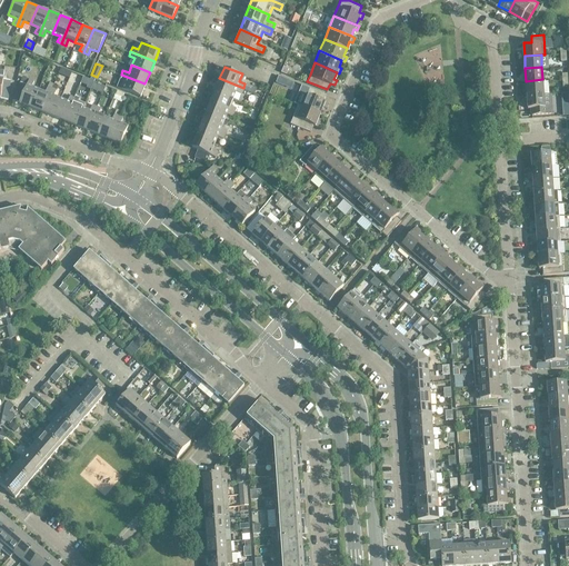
[(145,83),(121,75),(117,86),(140,95),(145,83)]
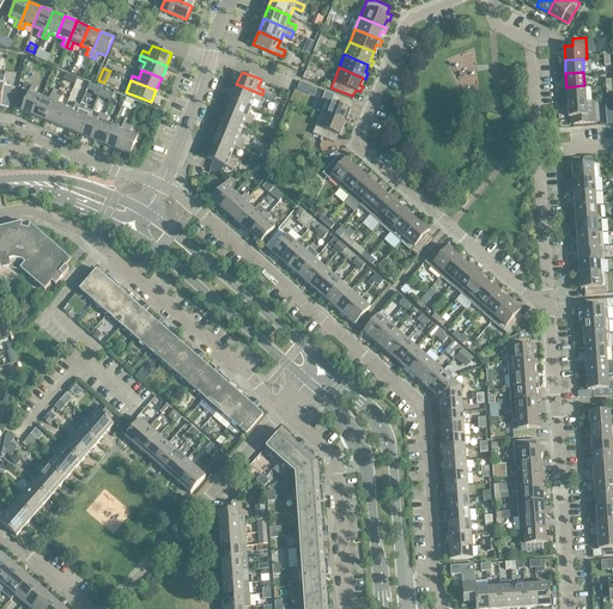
[(1,104),(8,105),(11,84),(4,83),(1,104)]
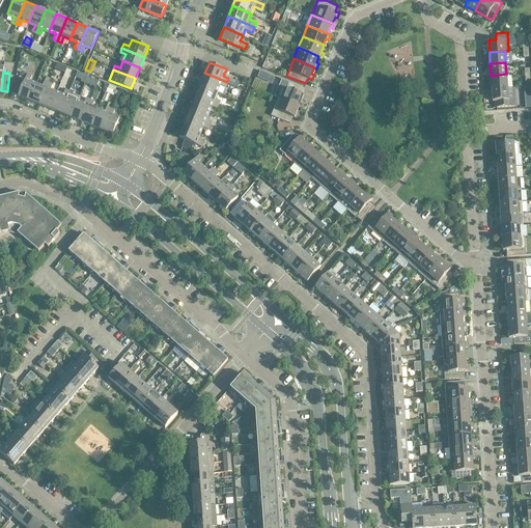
[(35,81),(29,79),(31,74),(27,72),(25,77),(19,94),(29,99),(35,81)]
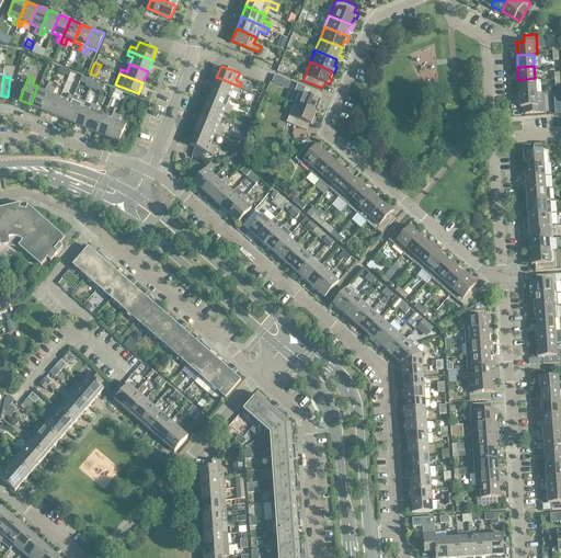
[(229,95),(232,89),(238,91),(240,87),(216,77),(212,88),(229,95)]
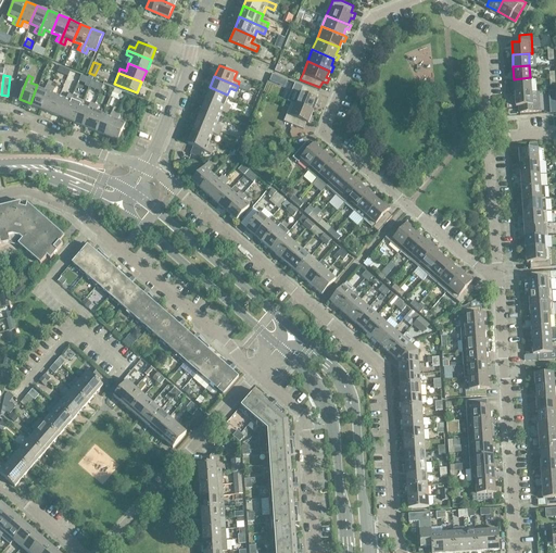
[(531,90),(530,77),(514,79),(515,91),(531,90)]
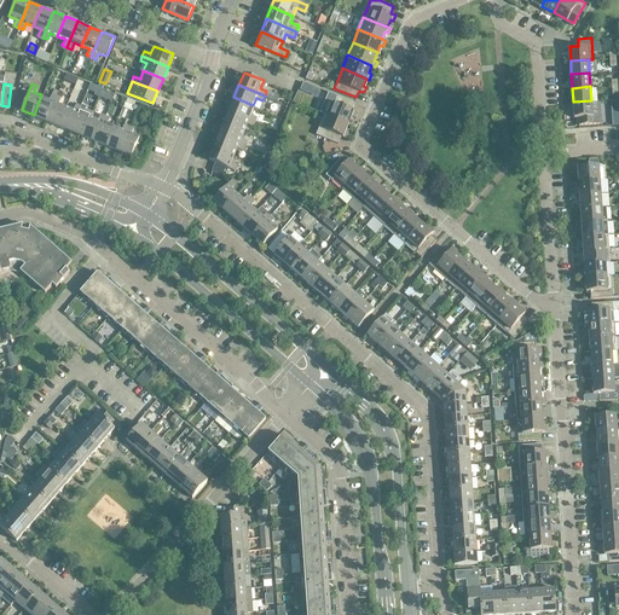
[(22,87),(19,94),(15,106),(22,110),(29,90),(22,87)]
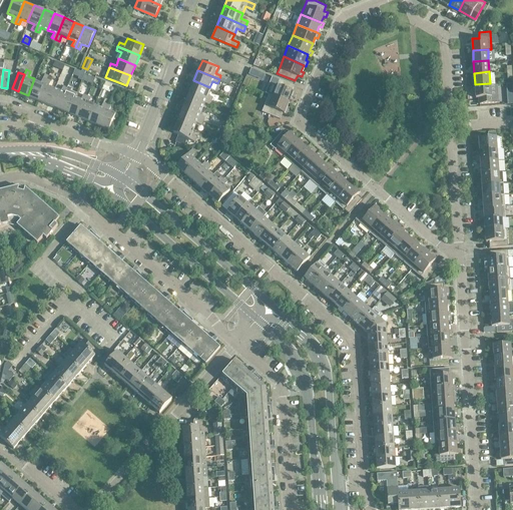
[(46,77),(42,76),(40,81),(34,78),(28,95),(38,99),(46,77)]
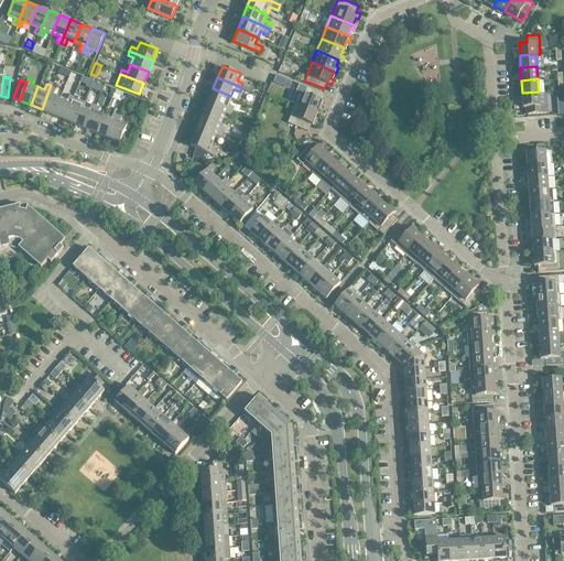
[(301,90),(300,90),(295,103),(317,111),(321,104),(323,106),(325,100),(321,98),(323,92),(303,84),(301,90)]
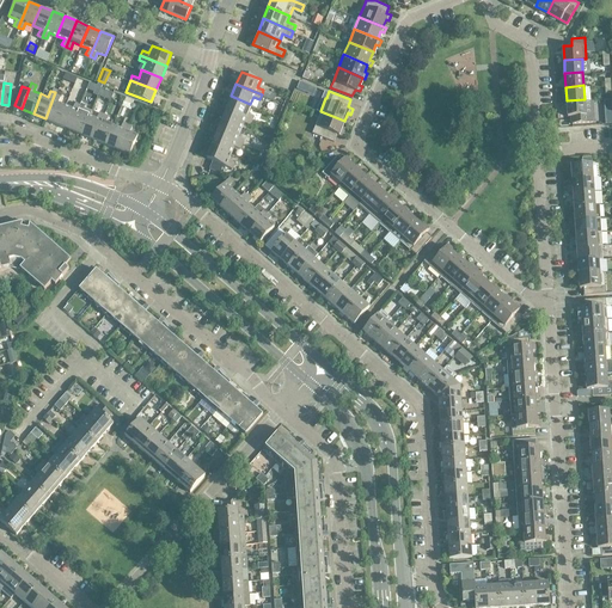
[(65,104),(57,100),(61,94),(55,92),(46,118),(57,123),(65,104)]
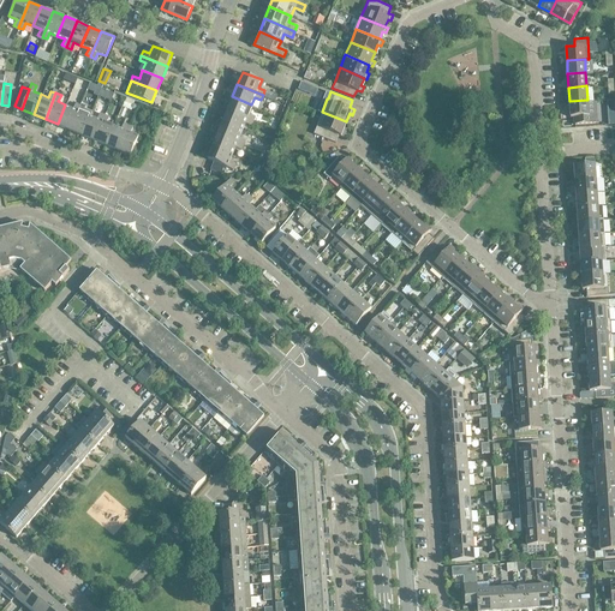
[(267,95),(266,101),(276,106),(279,99),(267,95)]
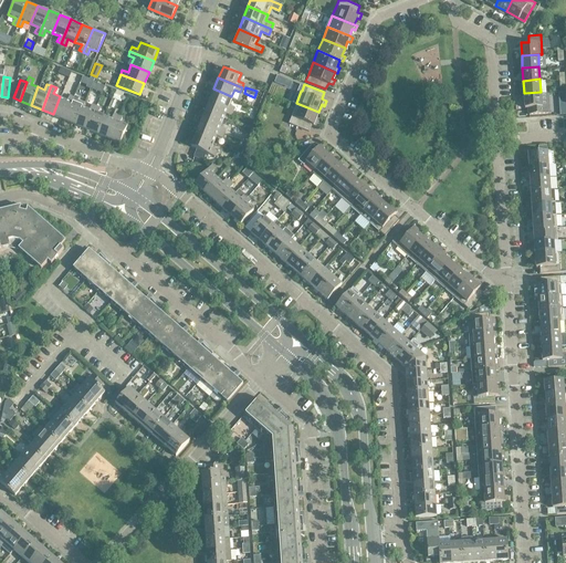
[(234,105),(229,103),(231,96),(213,89),(209,100),(233,110),(234,105)]
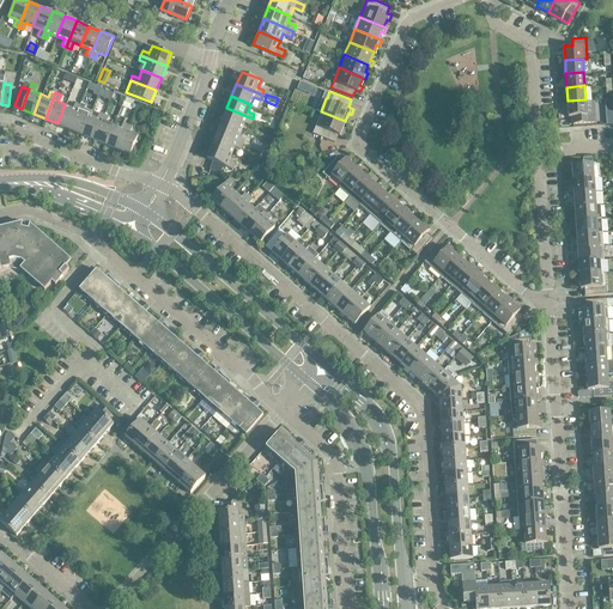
[(592,120),(590,99),(586,99),(568,101),(569,115),(572,114),(574,121),(592,120)]
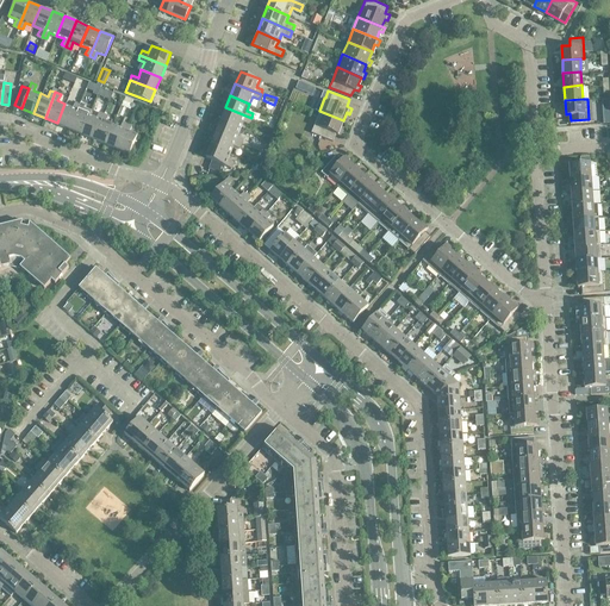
[(80,102),(74,100),(72,106),(64,104),(57,123),(69,127),(80,102)]
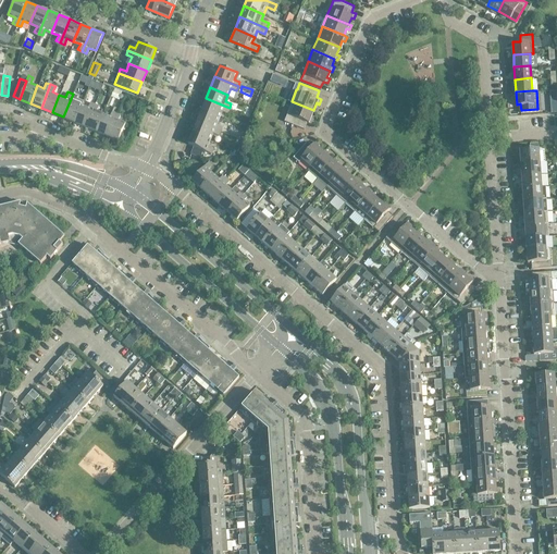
[(73,94),(63,117),(74,121),(82,103),(83,99),(76,97),(77,95),(73,93),(73,94)]
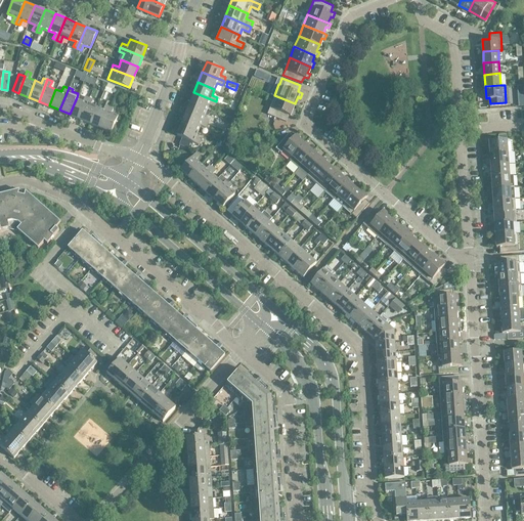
[(209,103),(214,105),(216,101),(193,92),(189,102),(206,110),(209,103)]
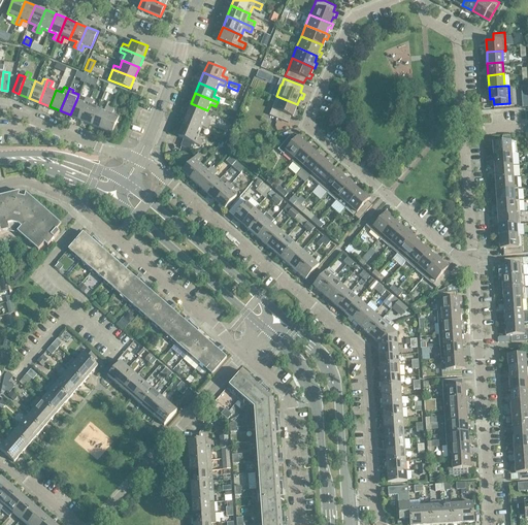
[(90,97),(86,95),(83,100),(77,98),(70,115),(80,119),(90,97)]
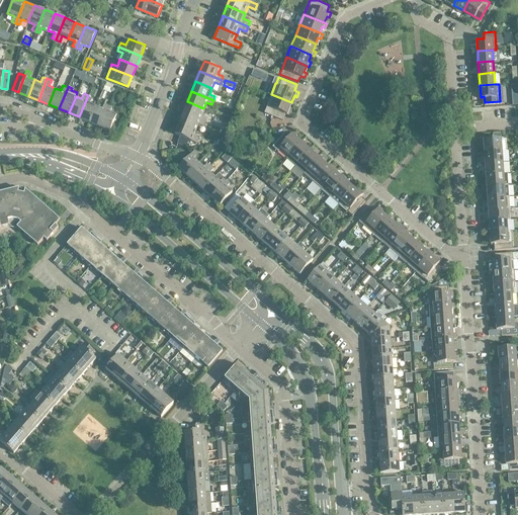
[(291,109),(288,108),(291,102),(271,94),(267,104),(267,105),(264,110),(282,118),(285,112),(289,114),(291,109)]
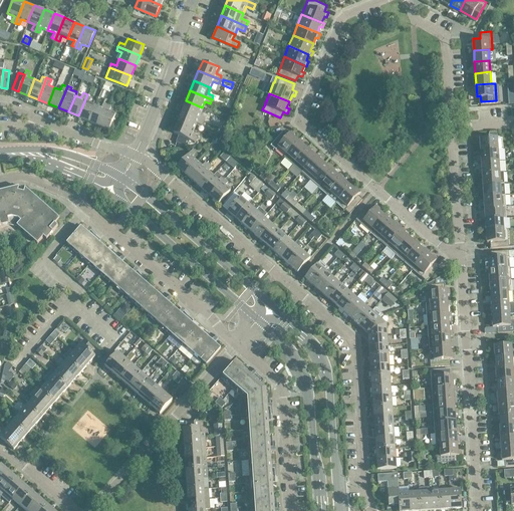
[(95,103),(89,101),(91,96),(87,94),(78,115),(88,119),(95,103)]
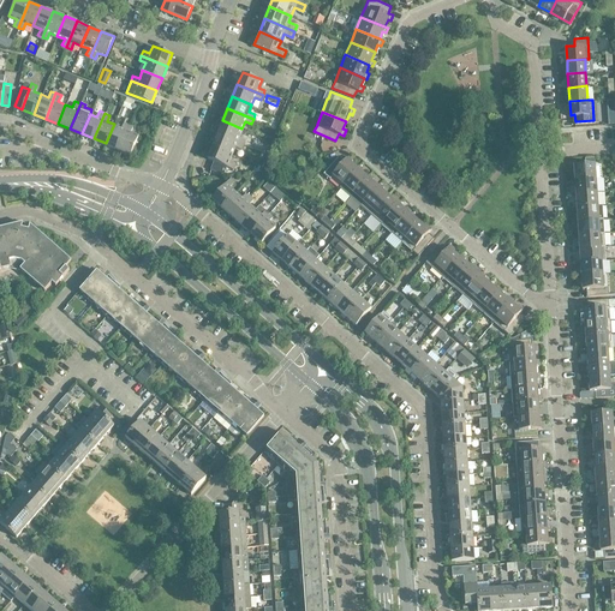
[(129,123),(124,120),(120,127),(114,124),(106,143),(118,148),(129,123)]
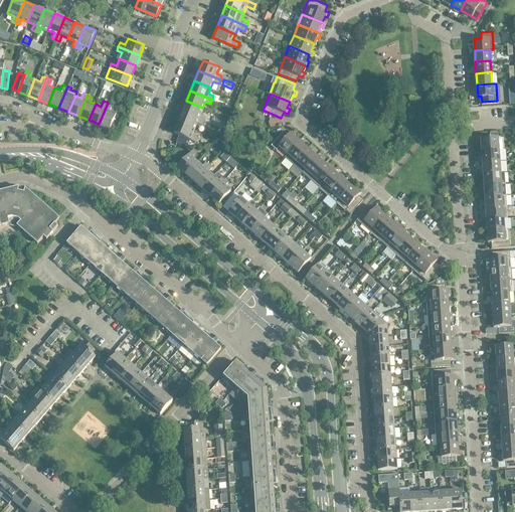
[(205,116),(200,114),(202,108),(186,101),(182,111),(203,120),(205,116)]
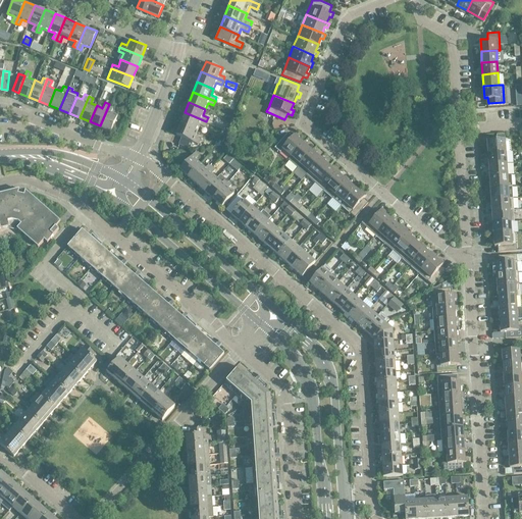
[(117,114),(114,112),(111,111),(113,106),(109,104),(100,125),(111,131),(117,114)]
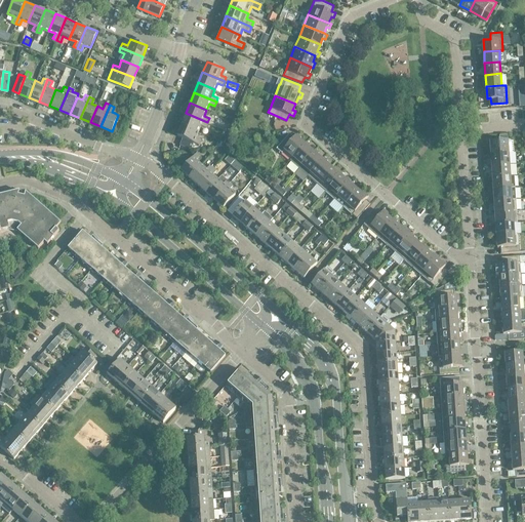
[(201,124),(206,126),(207,122),(186,113),(182,123),(198,130),(201,124)]
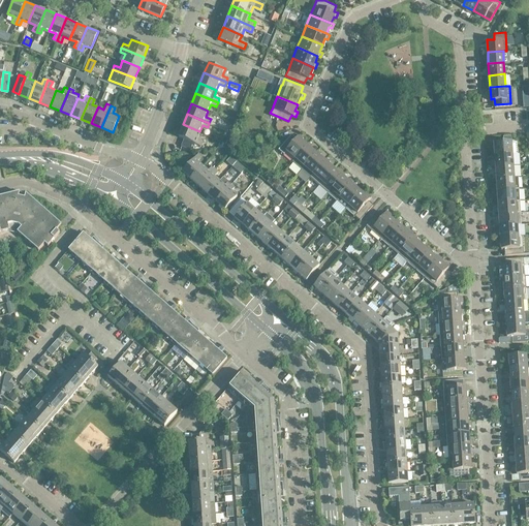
[(183,124),(179,135),(184,137),(181,144),(189,147),(193,147),(195,142),(200,144),(203,140),(197,137),(199,131),(183,124)]
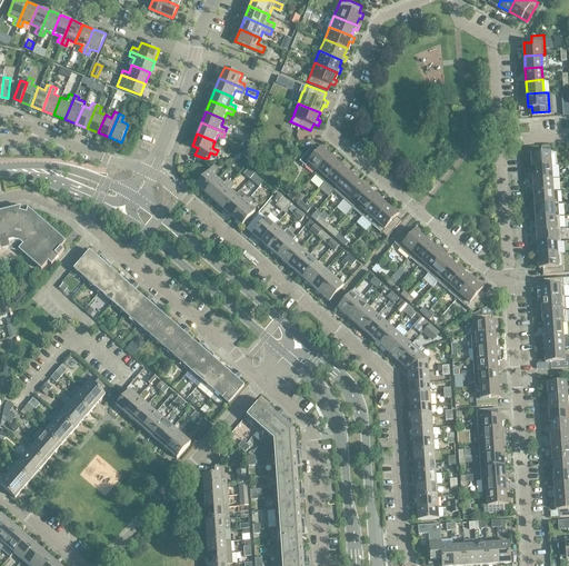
[(308,160),(317,168),(317,169),(330,154),(325,149),(327,147),(322,144),(319,147),(313,142),(299,159),(306,164),(308,160)]
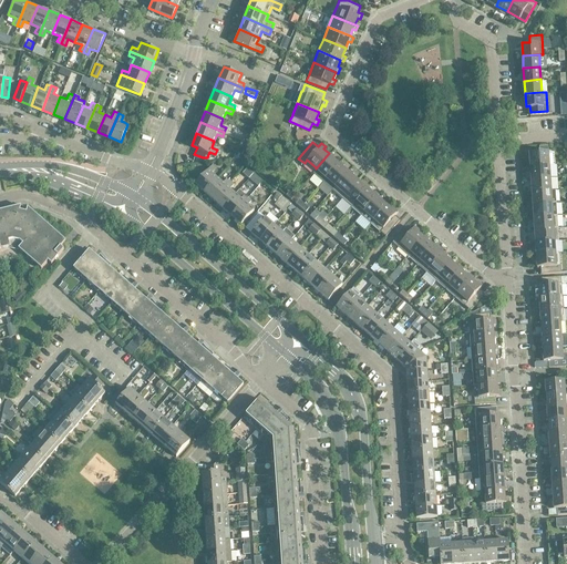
[(549,162),(548,144),(539,144),(539,151),(529,151),(529,164),(549,162)]
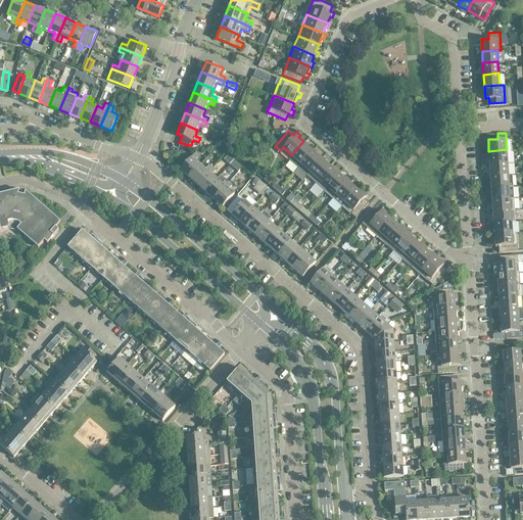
[(308,142),(305,139),(303,141),(291,155),(291,154),(288,158),(297,166),(313,149),(312,149),(306,144),(308,142)]
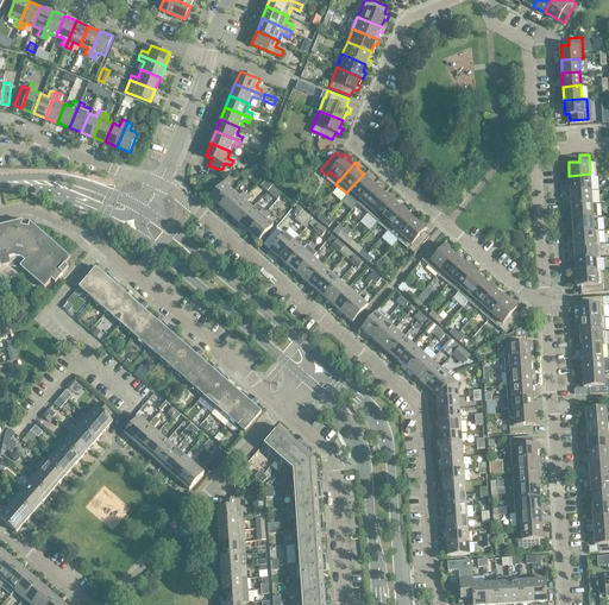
[(370,175),(365,171),(363,174),(364,174),(346,193),(357,202),(374,182),(368,177),(370,175)]
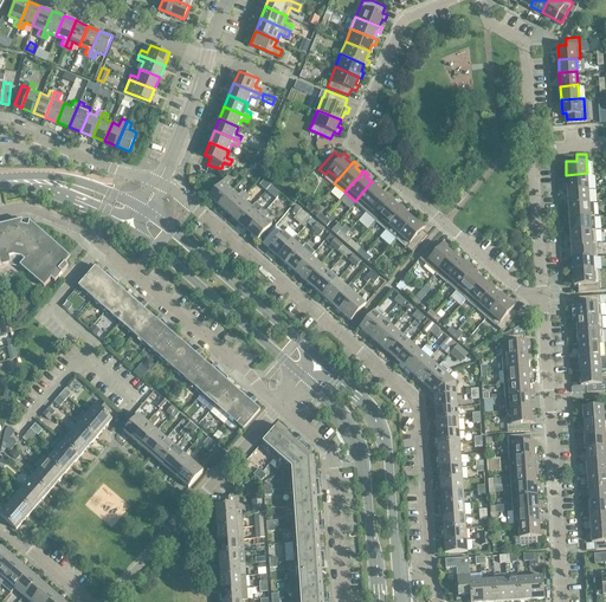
[(588,187),(587,173),(566,175),(567,188),(588,187)]
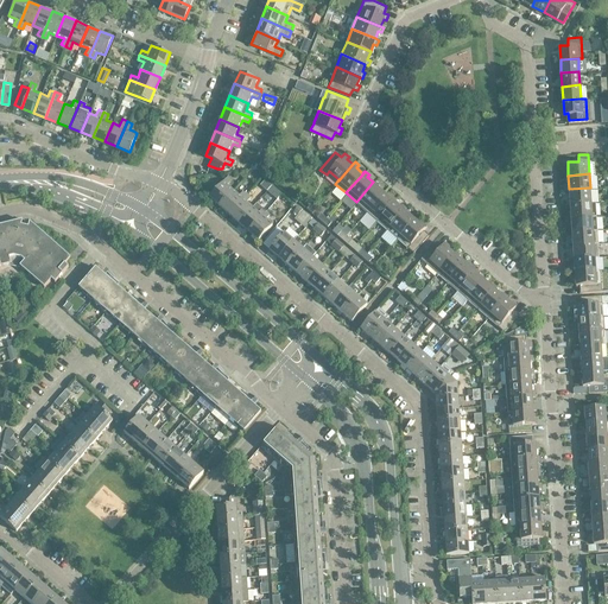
[(233,189),(227,183),(232,178),(227,175),(209,196),(220,204),(233,189)]
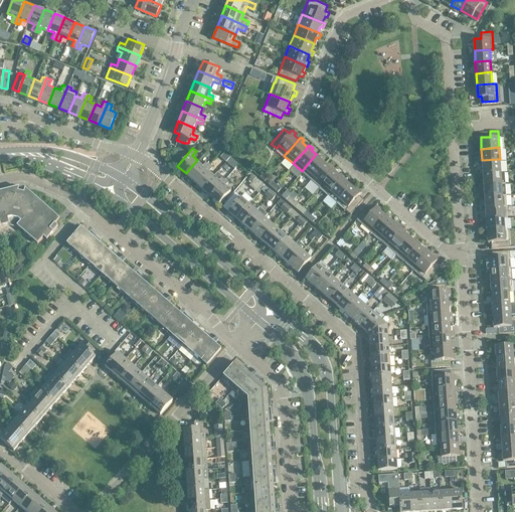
[(321,155),(318,152),(316,154),(302,171),(311,178),(325,162),(320,157),(321,155)]
